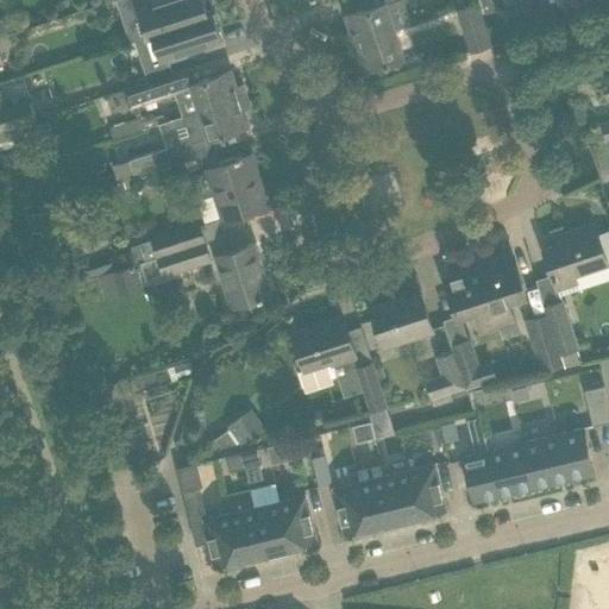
[(152,33),(208,14),(203,0),(156,0),(138,6),(148,35),(152,33)]
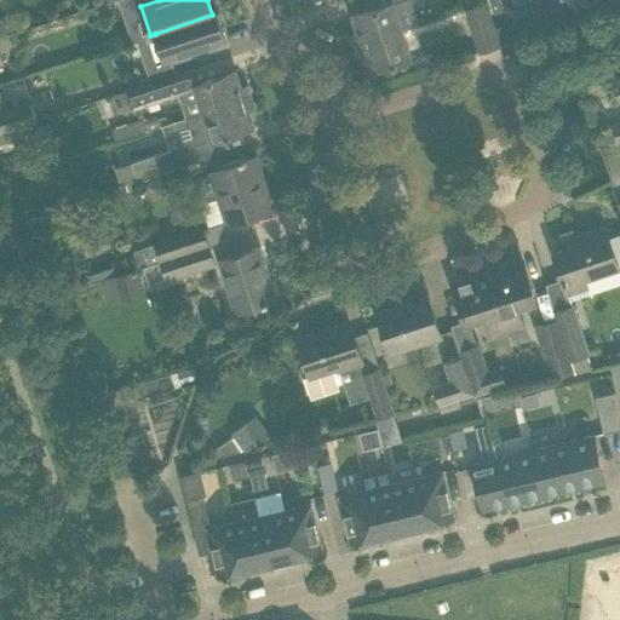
[(351,34),(355,45),(402,29),(418,26),(409,0),(369,0),(373,7),(351,15),(357,32),(351,34)]
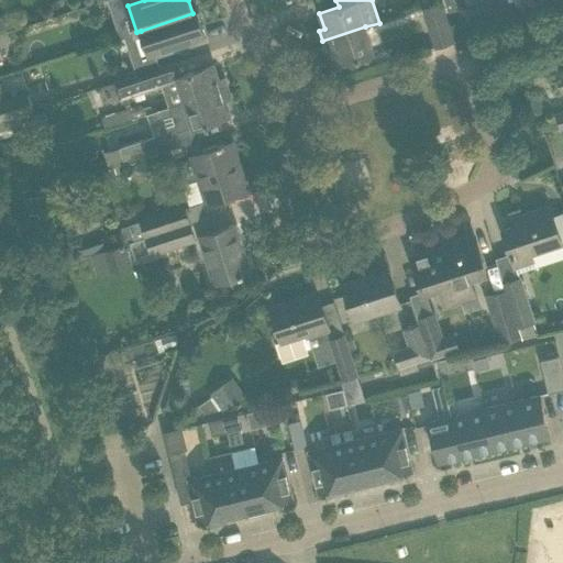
[(445,11),(441,0),(440,0),(421,8),(434,46),(453,41),(444,12),(445,11)]
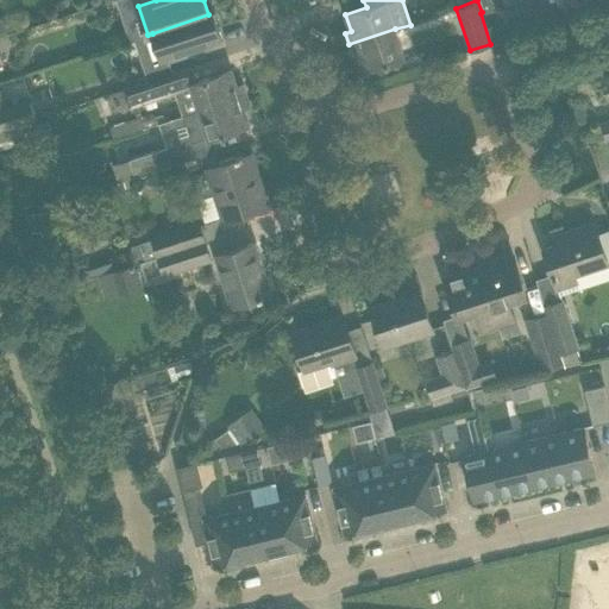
[(477,0),(482,12),(519,0),(518,0),(477,0)]
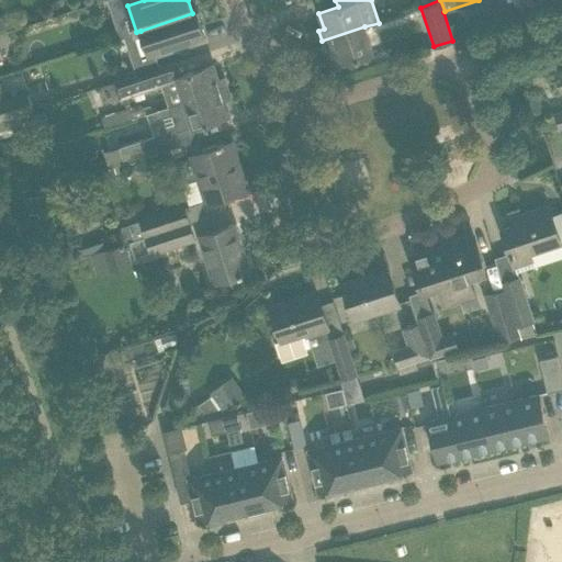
[(205,38),(197,11),(192,13),(141,31),(148,57),(205,38)]
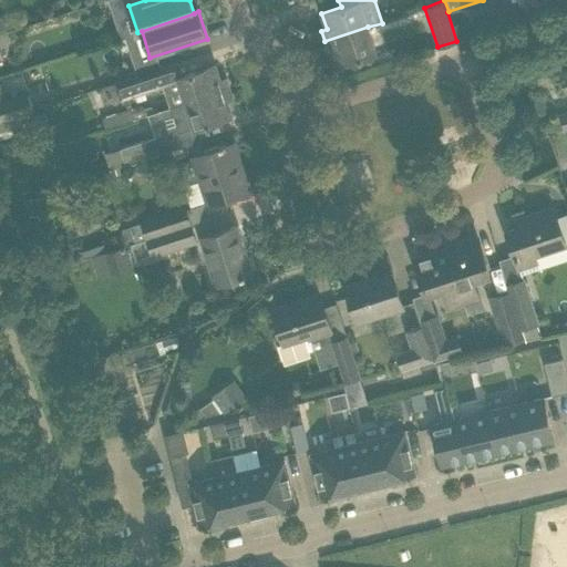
[(368,27),(325,41),(328,52),(333,50),(338,65),(377,53),(368,27)]
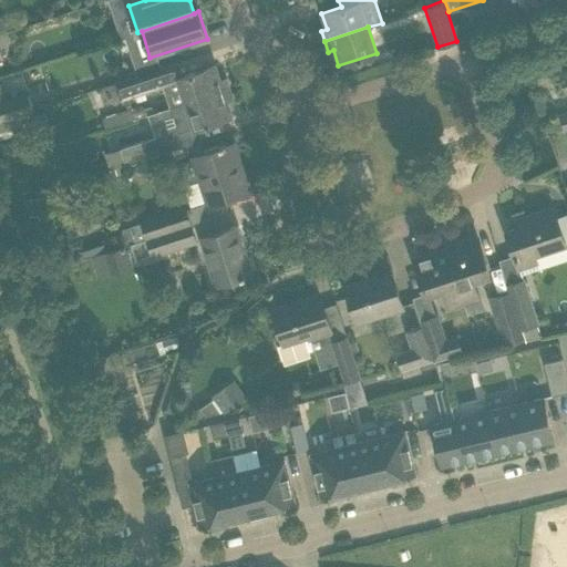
[(169,107),(185,103),(229,89),(226,78),(220,80),(215,64),(181,75),(177,63),(153,71),(99,88),(104,104),(162,85),(169,107)]
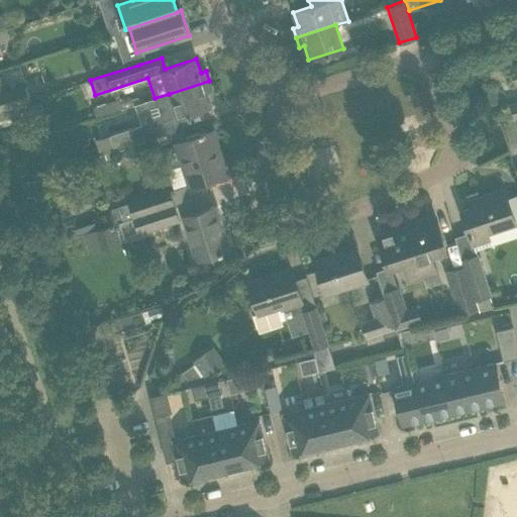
[(209,81),(169,94),(177,117),(211,106),(207,92),(212,90),(209,81)]
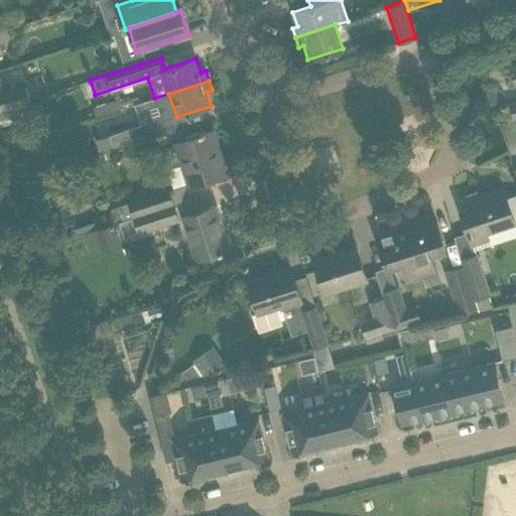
[(0,111),(30,102),(25,86),(4,93),(0,82),(0,111)]
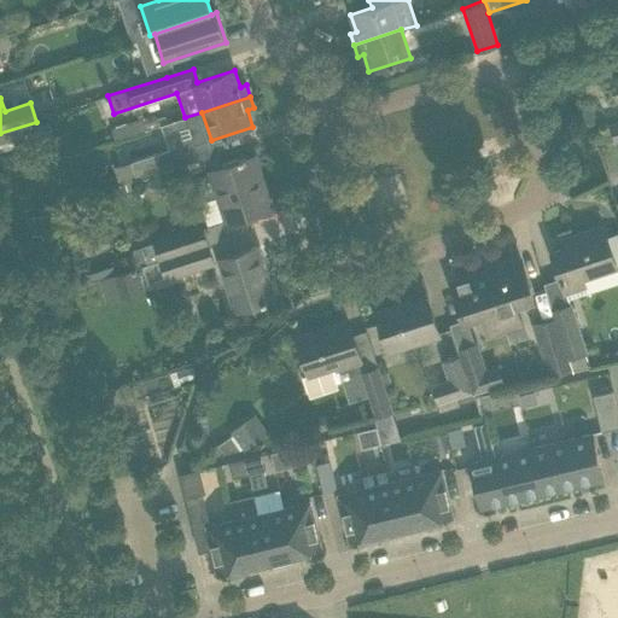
[(611,127),(602,129),(607,144),(617,140),(617,122),(610,126),(611,127)]
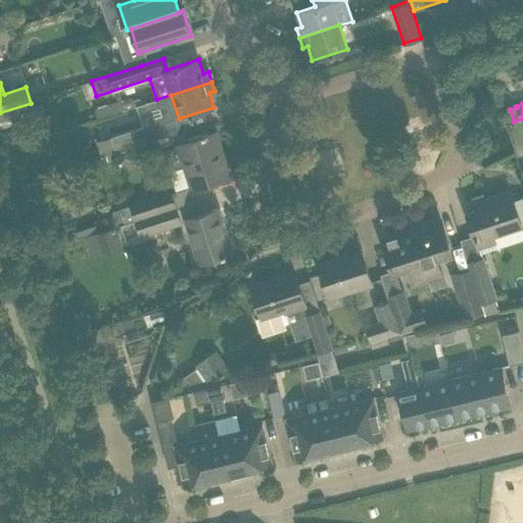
[(111,136),(116,151),(163,137),(158,122),(111,136)]
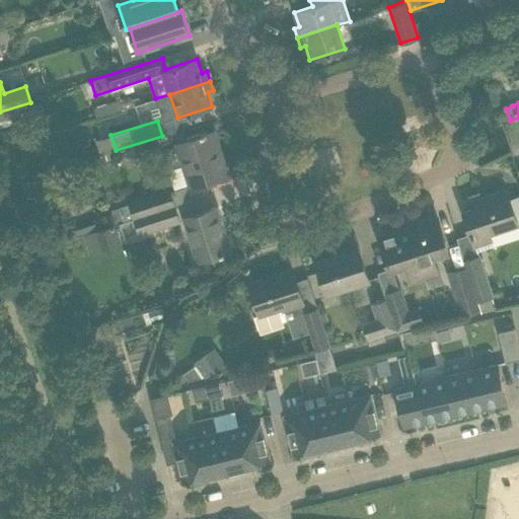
[(177,143),(161,148),(169,171),(184,166),(191,187),(208,181),(227,175),(227,173),(224,174),(218,155),(221,154),(213,132),(206,134),(205,133),(201,134),(201,136),(177,143)]
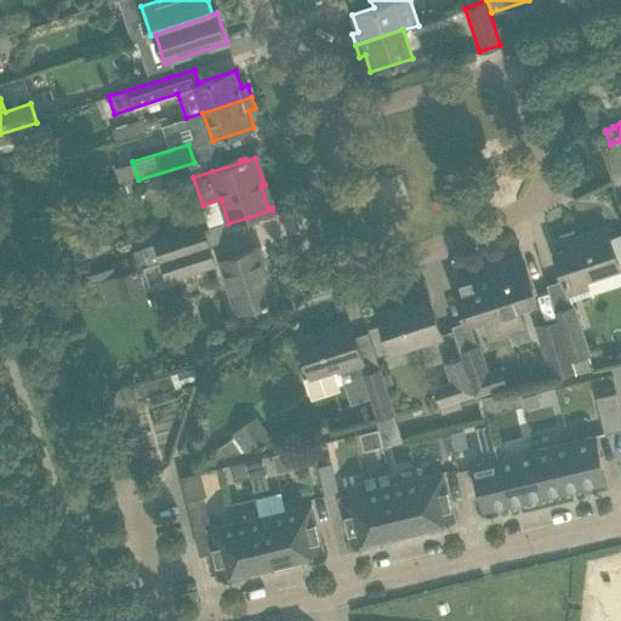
[(155,243),(161,261),(208,246),(201,228),(155,243)]
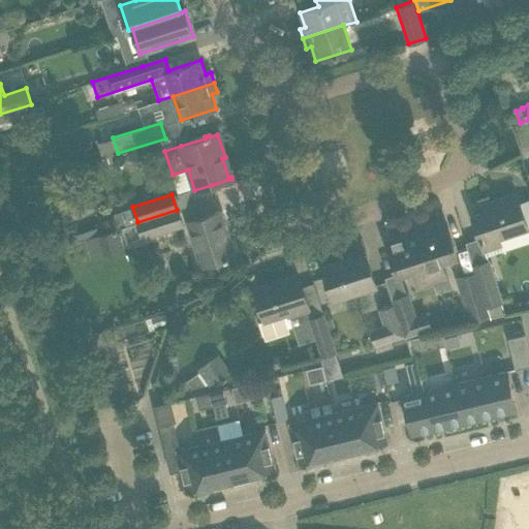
[(485,212),(472,216),(479,236),(485,250),(502,245),(499,237),(527,227),(522,214),(516,194),(480,206),(480,207),(483,206),(485,212)]
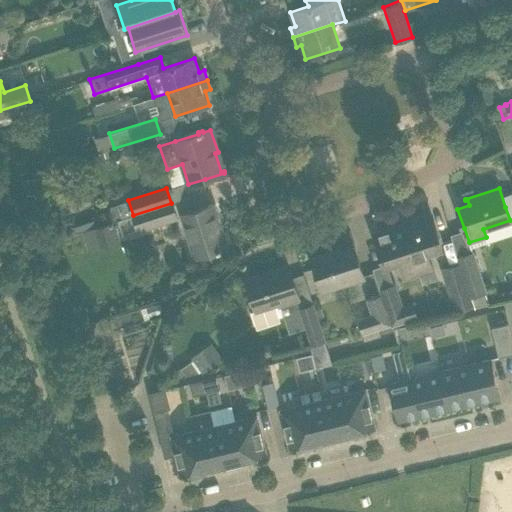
[(171,203),(133,215),(138,230),(176,217),(171,203)]
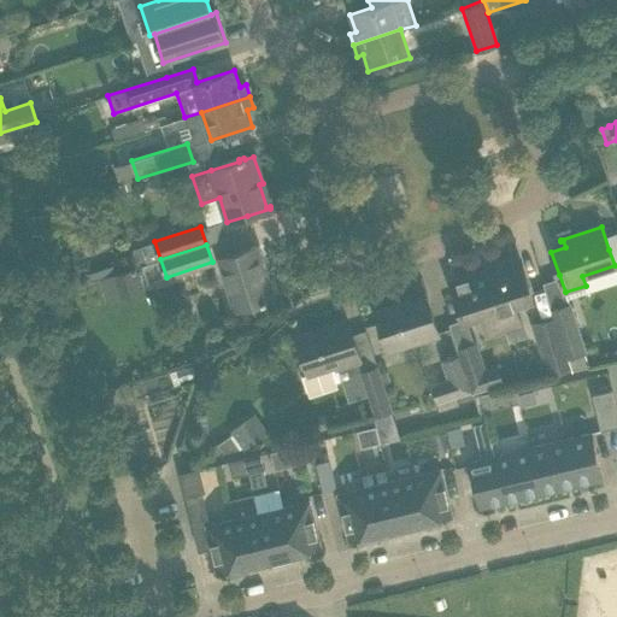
[(218,258),(235,309),(219,313),(227,335),(252,327),(250,322),(262,318),(266,315),(262,303),(268,301),(266,299),(274,297),(265,270),(263,271),(256,248),(258,247),(258,246),(218,258)]
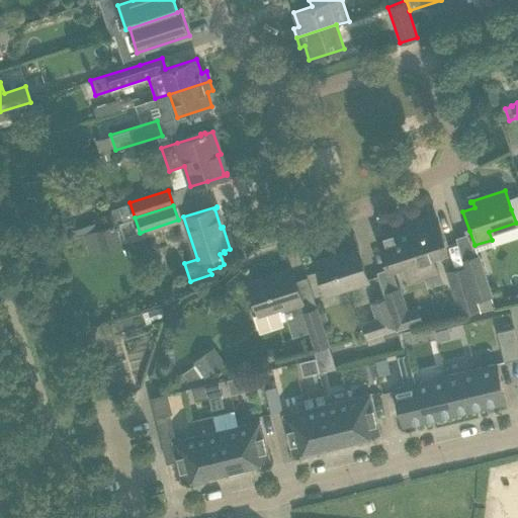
[(408,227),(407,227),(423,276),(424,276),(437,272),(432,255),(447,251),(442,237),(436,217),(408,227)]
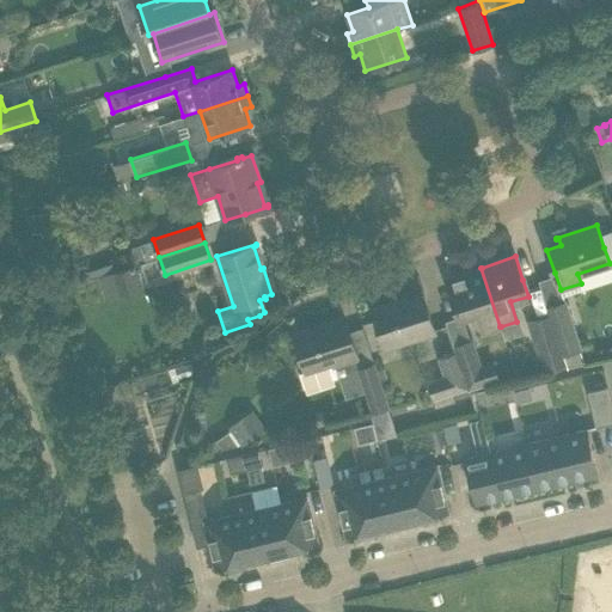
[(105,294),(120,289),(120,291),(141,285),(134,265),(99,276),(105,294)]
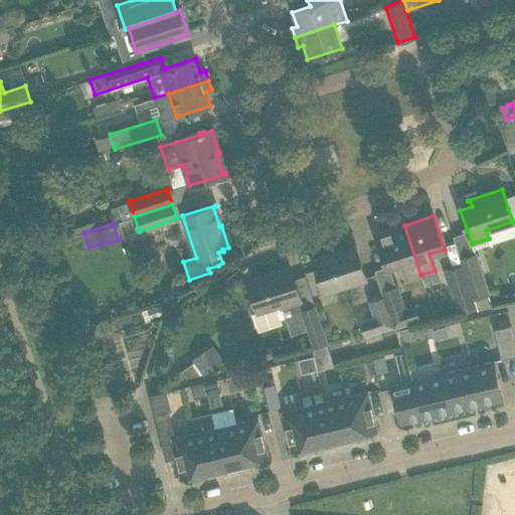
[(404,225),(376,234),(382,253),(387,268),(401,264),(406,280),(420,275),(404,225)]
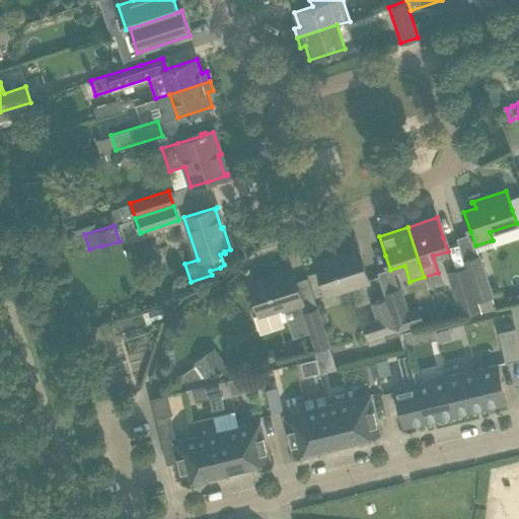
[(315,262),(321,281),(326,296),(369,282),(359,250),(338,257),(338,254),(315,262)]
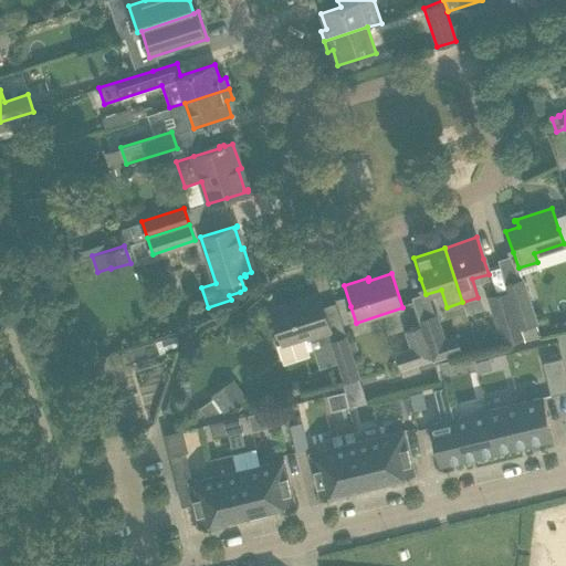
[(507,292),(523,337),(524,339),(540,335),(521,280),(505,285),(507,292)]
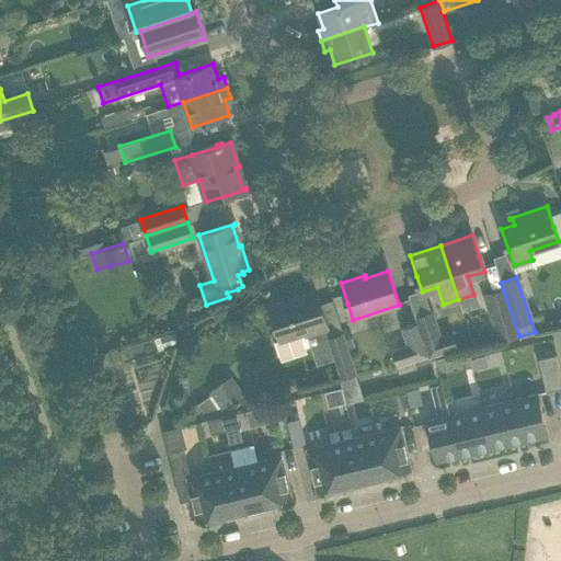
[(518,334),(503,289),(487,295),(502,340),(518,334)]
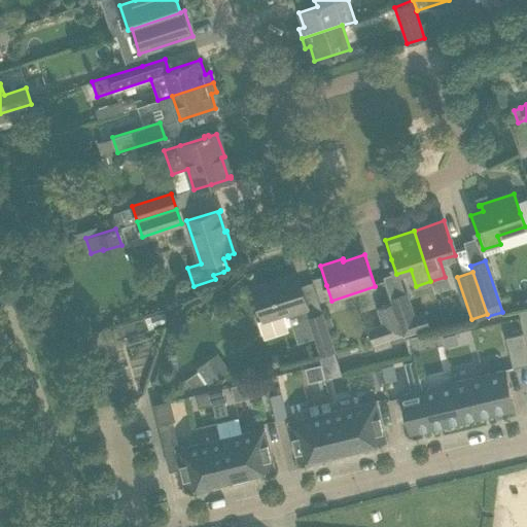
[(264,318),(257,320),(261,335),(291,324),(288,315),(308,309),(296,273),(253,287),(264,318)]
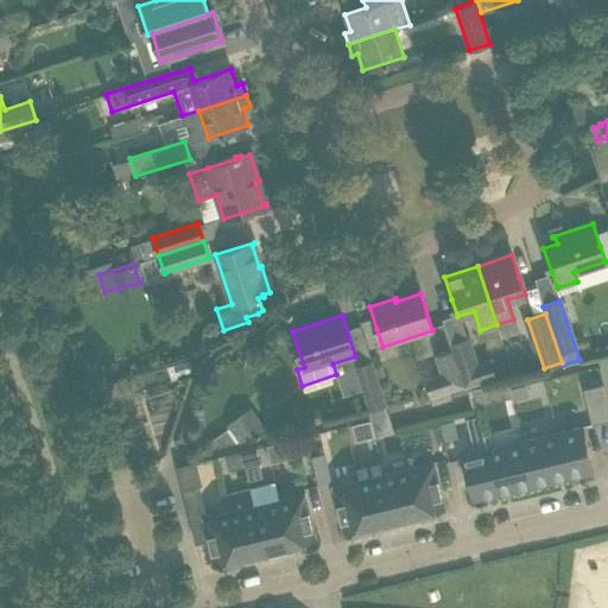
[(464,386),(464,387),(494,378),(488,360),(477,363),(468,340),(450,346),(453,350),(464,386)]
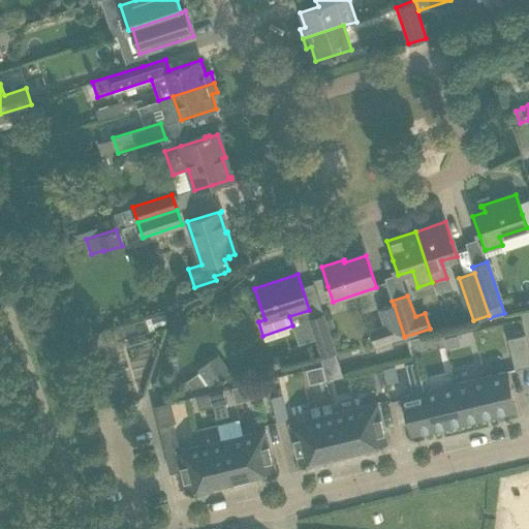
[(404,336),(394,305),(378,309),(383,324),(369,330),(374,345),(404,336)]
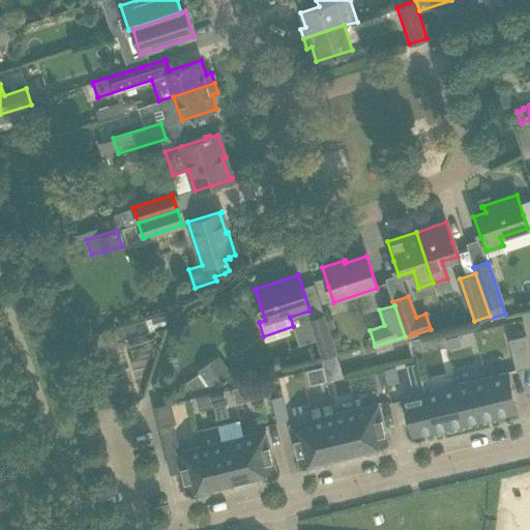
[(310,320),(322,357),(335,353),(323,316),(310,320)]
